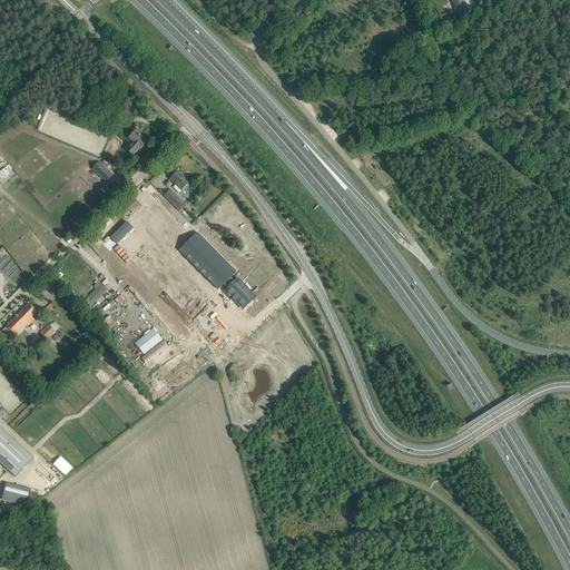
[(462,0),(453,0),(451,1),(458,19),(469,15),(462,0)]
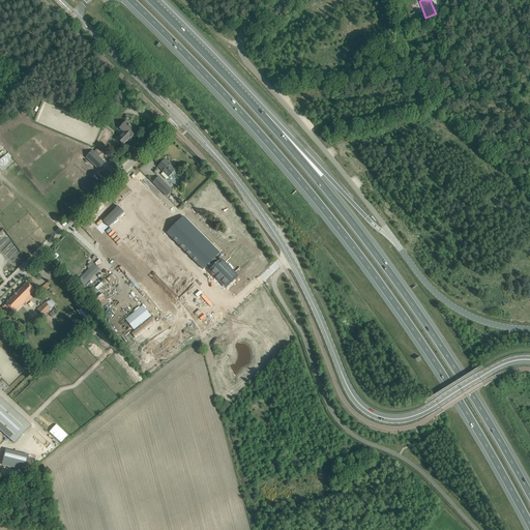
[(137,133),(126,122),(119,128),(123,133),(117,139),(123,144),(129,138),(130,138),(137,133)]
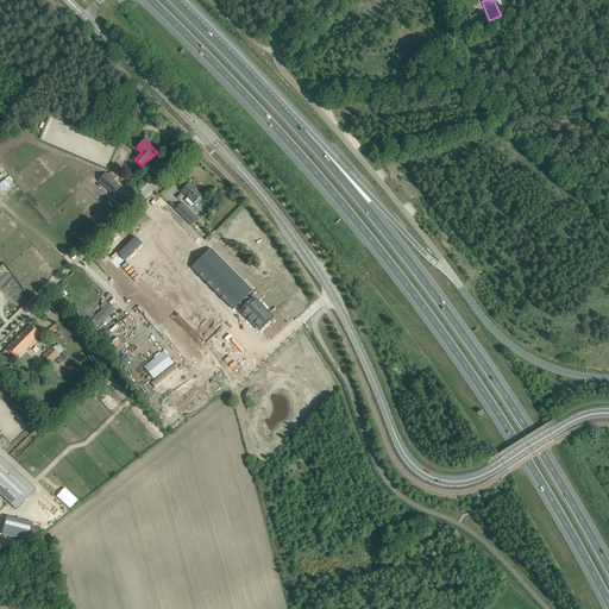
[(99,181),(113,195),(120,187),(106,173),(99,181)]
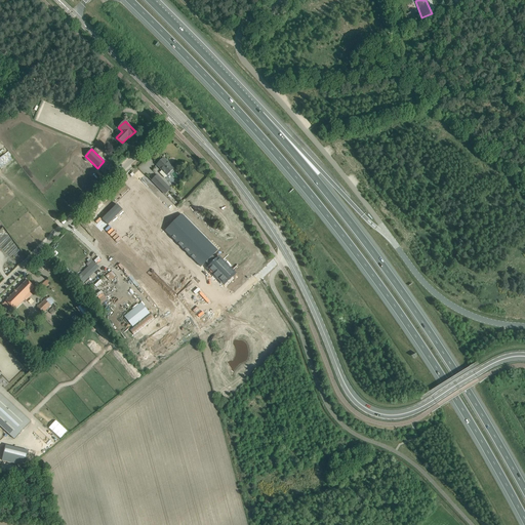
[(0,158),(0,168),(0,169),(13,159),(8,152),(0,158)]
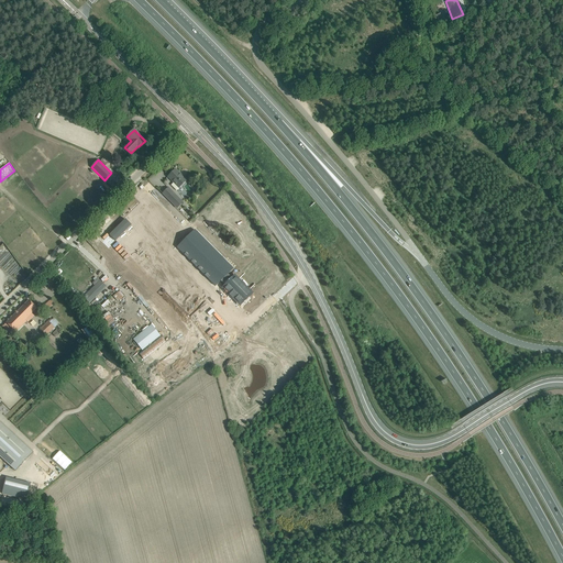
[(168,177),(172,180),(174,183),(170,185),(176,190),(187,180),(183,176),(181,177),(183,177),(181,178),(175,170),(168,177)]
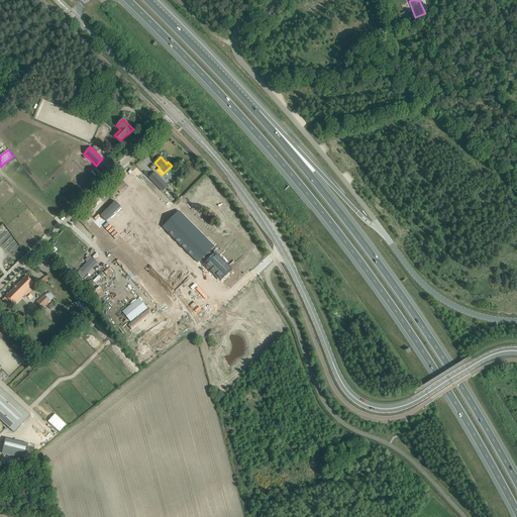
[(154,172),(148,178),(163,192),(169,186),(154,172)]
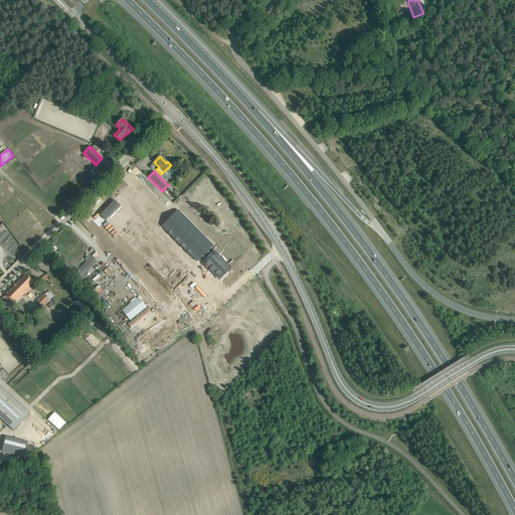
[(146,176),(143,172),(132,183),(163,213),(173,203),(162,191),(148,177),(146,176)]
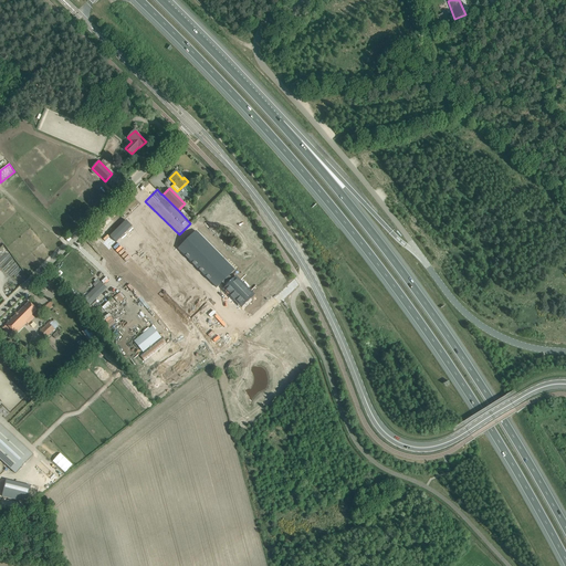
[(142,211),(130,221),(161,253),(173,242),(145,216),(142,211)]
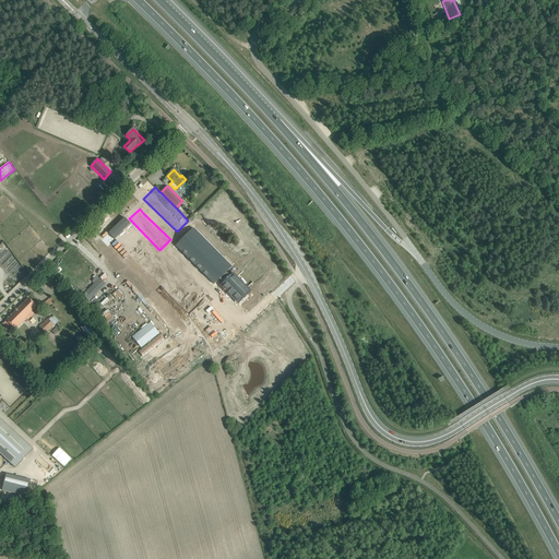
[(125,218),(109,234),(115,240),(130,224),(125,218)]
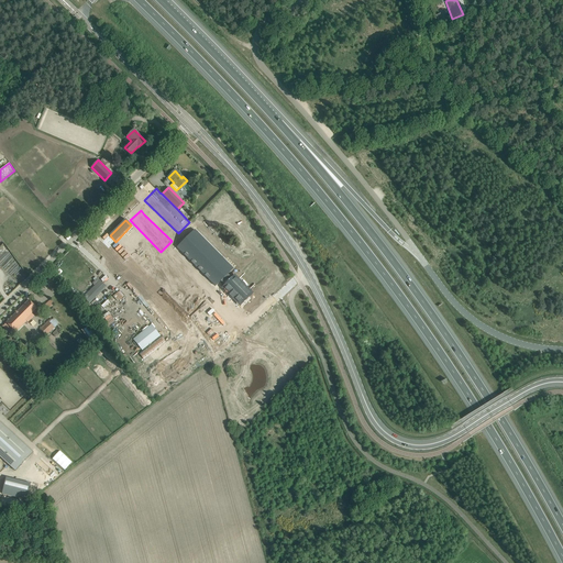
[(195,230),(178,246),(217,285),(221,280),(225,285),(224,287),(242,305),(252,294),(234,276),(233,278),(228,274),(233,268),(195,230)]
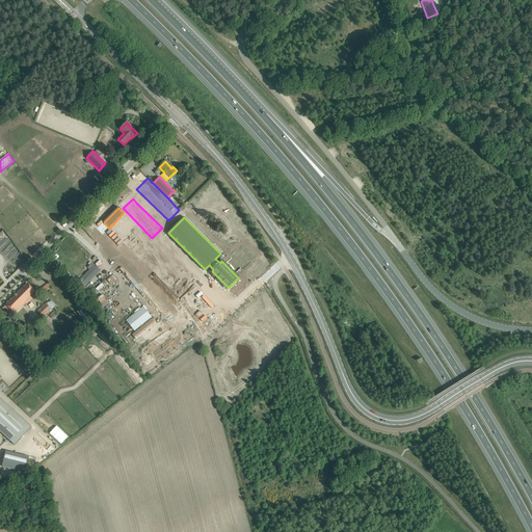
[(185,251),(177,260),(195,280),(204,271),(185,251)]
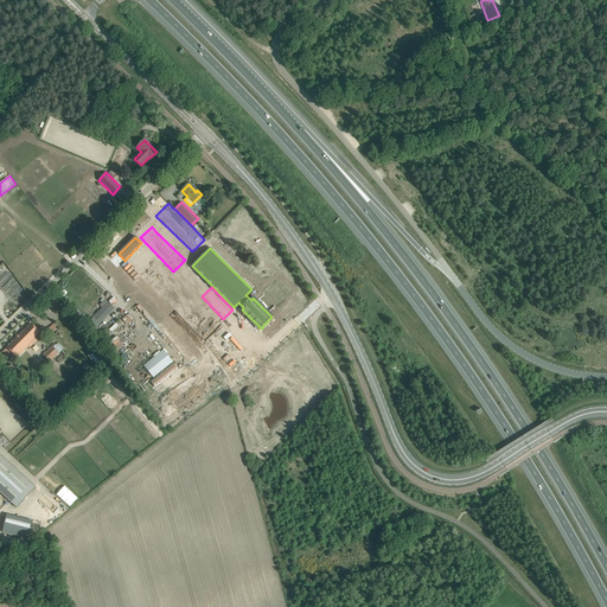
[(115,311),(113,308),(108,304),(91,320),(97,327),(115,311)]
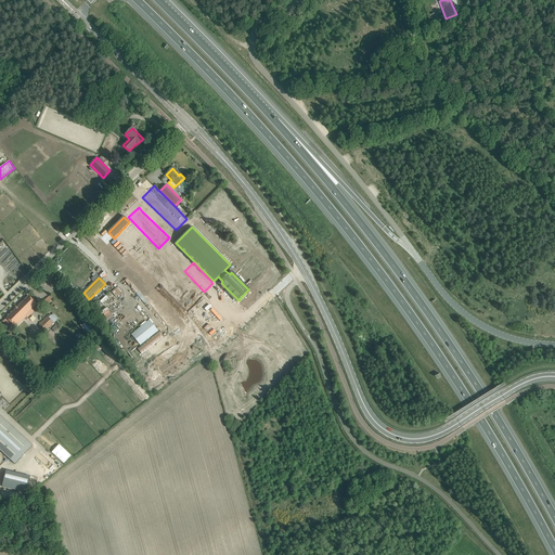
[(112,289),(106,297),(111,300),(116,293),(112,289)]
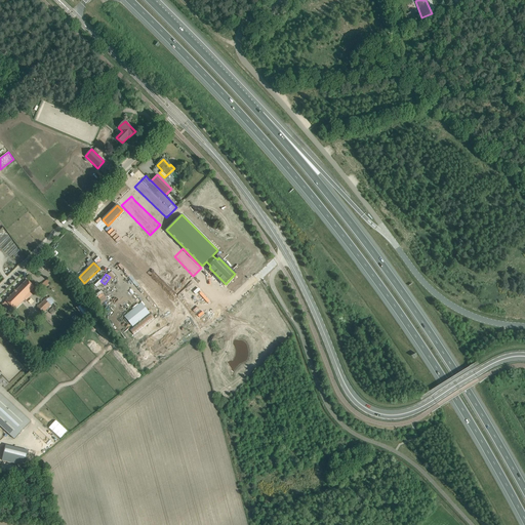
[(34,287),(27,280),(3,305),(10,312),(13,309),(14,310),(25,299),(26,300),(32,294),(30,292),(34,287)]
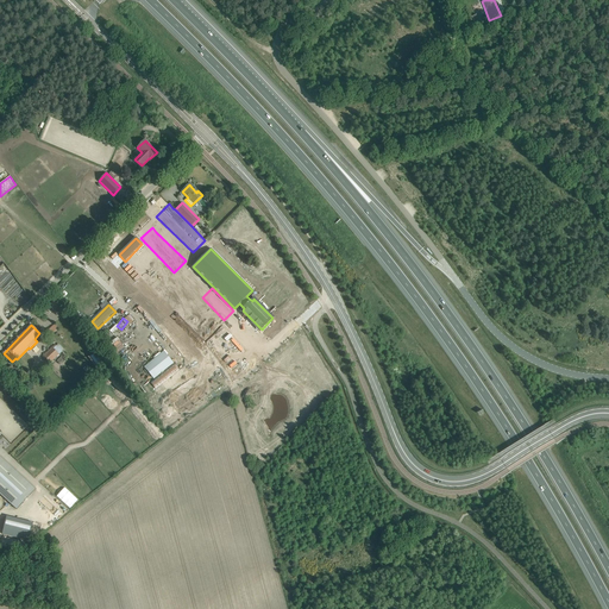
[(49,337),(58,328),(55,325),(46,333),(49,337)]
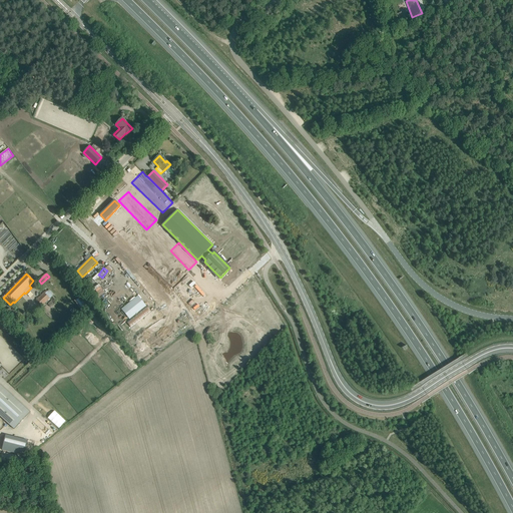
[(95,284),(100,280),(96,276),(92,279),(95,284)]
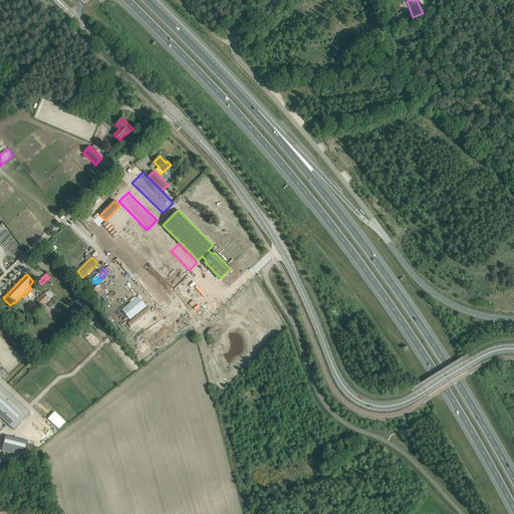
[(36,300),(42,306),(52,297),(46,291),(36,300)]
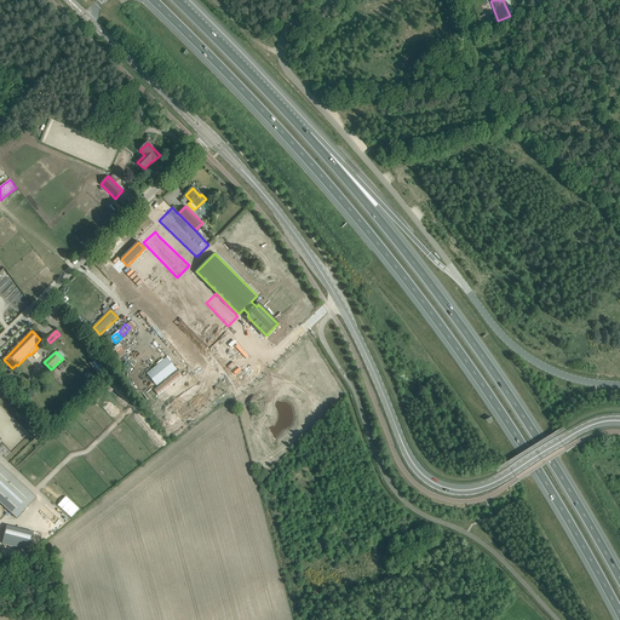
[(145,373),(156,388),(153,390),(158,396),(182,378),(167,357),(145,373)]
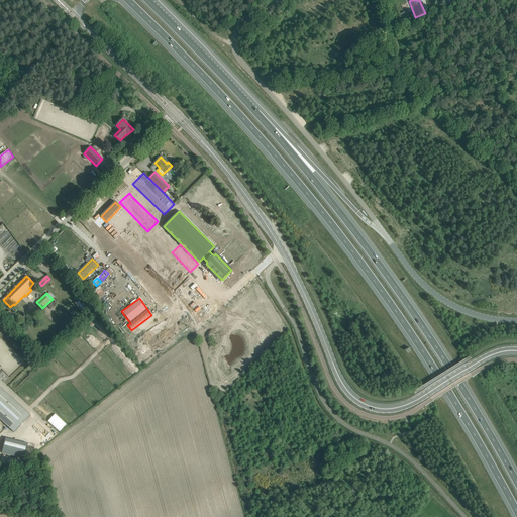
[(10,323),(15,318),(9,311),(4,316),(10,323)]
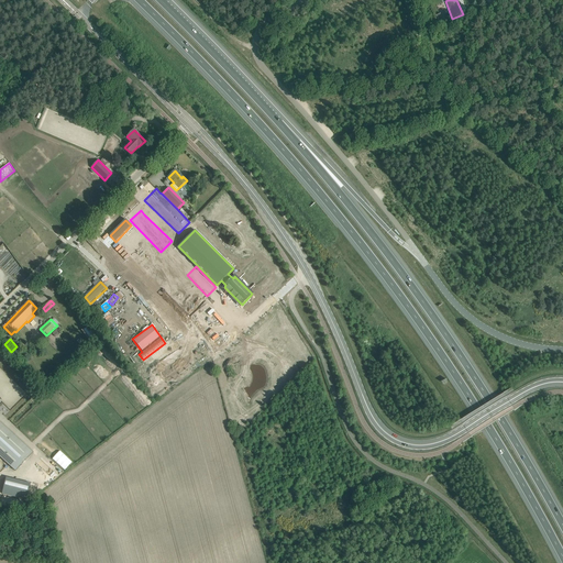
[(172,374),(179,366),(175,362),(167,370),(172,374)]
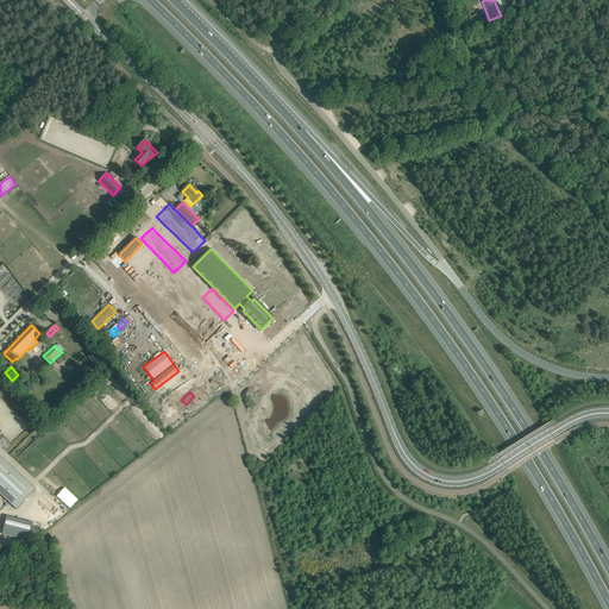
[(0,494),(17,509),(36,489),(0,456),(0,494)]
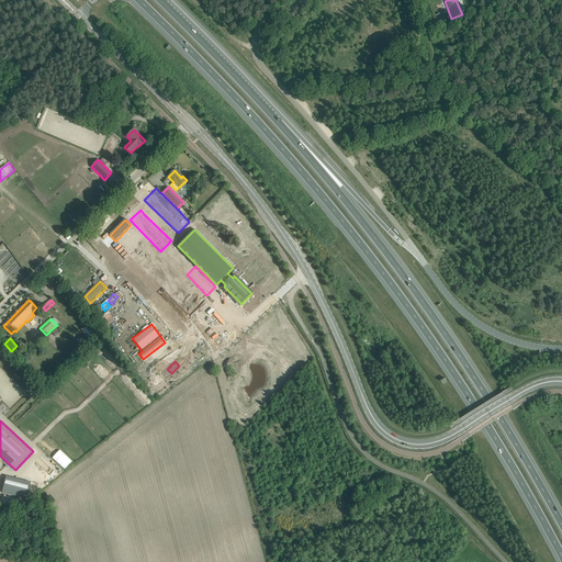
[(46,474),(55,464),(43,453),(34,463),(46,474)]
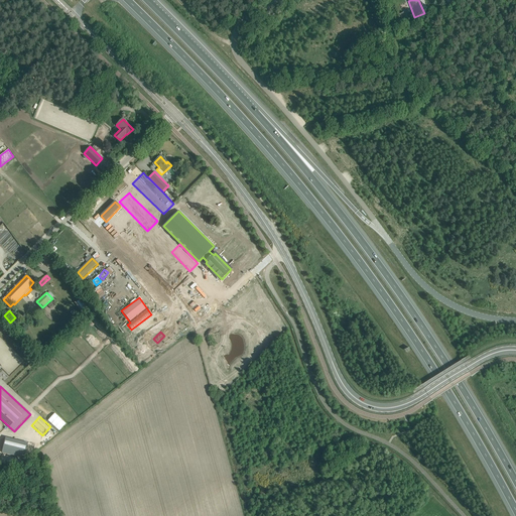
[(5,437),(2,453),(24,458),(28,443),(5,437)]
